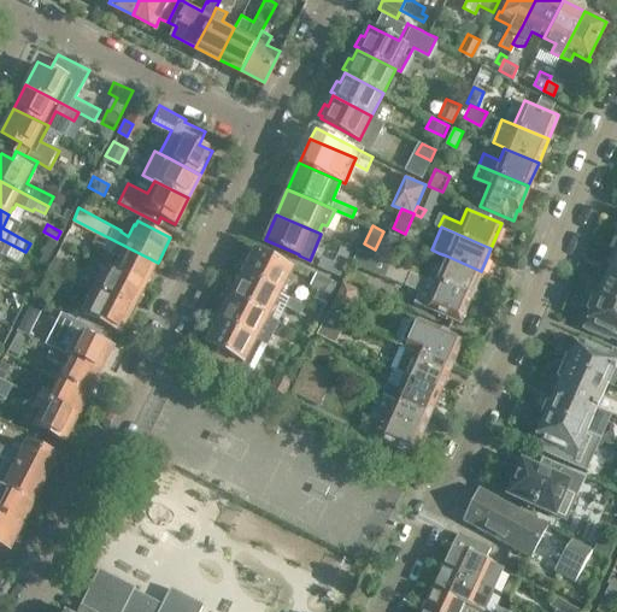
[(110,251),(117,256),(111,268),(146,286),(158,263),(97,231),(92,241),(111,251),(110,251)]
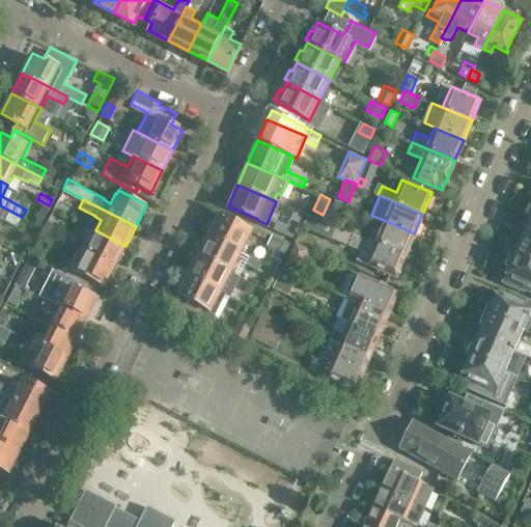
[(348,206),(336,200),(331,210),(343,217),(348,206)]
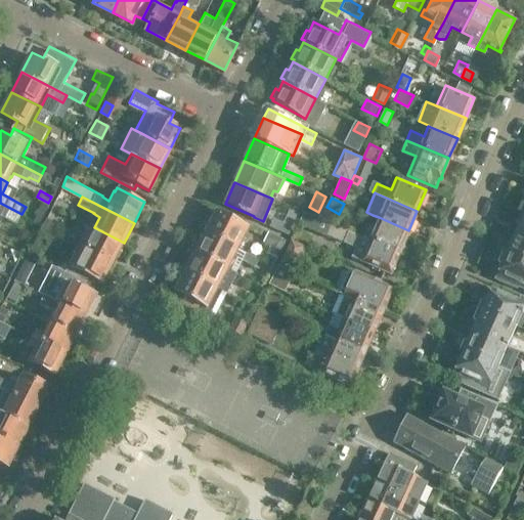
[(22,214),(0,203),(0,213),(8,218),(9,217),(17,222),(22,214)]
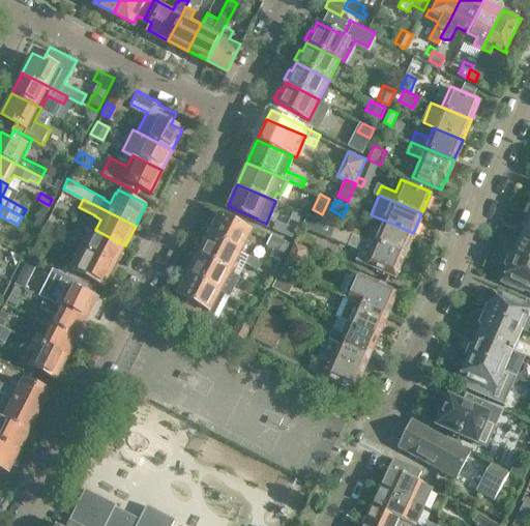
[(209,231),(208,233),(242,251),(253,230),(218,212),(214,222),(211,221),(207,230),(209,231)]
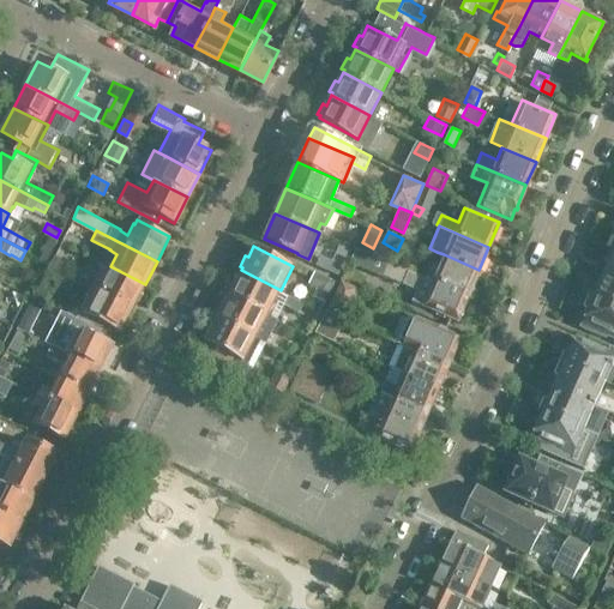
[(422,302),(458,318),(468,294),(433,278),(426,275),(360,246),(355,259),(421,287),(416,297),(422,301),(422,302)]
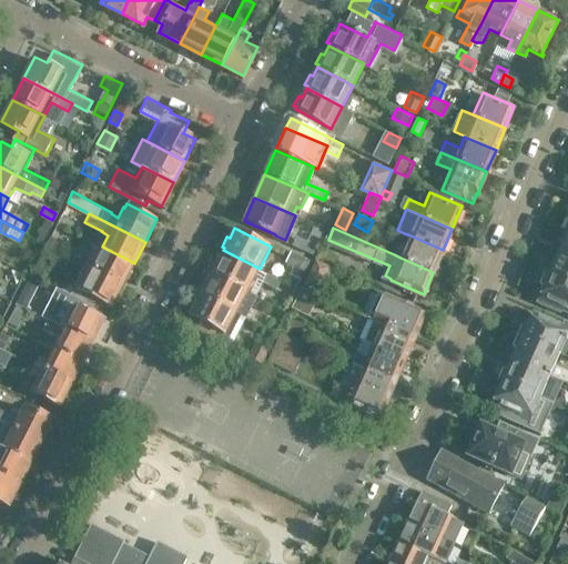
[(567,230),(564,228),(559,238),(561,242),(558,251),(567,255),(567,230)]
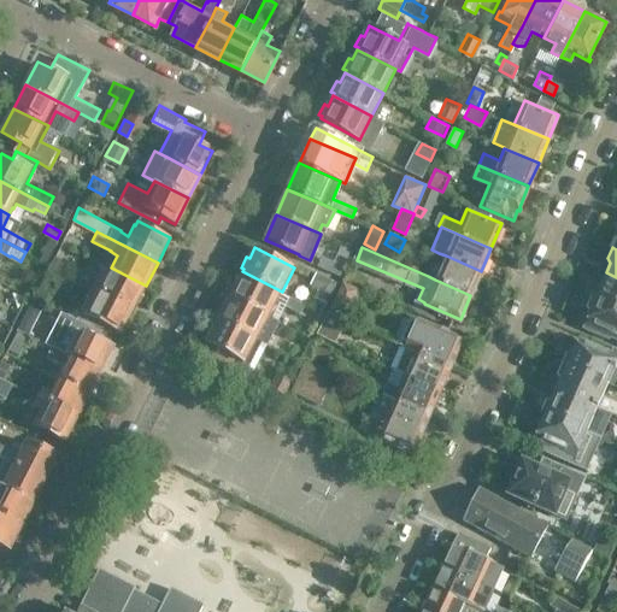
[(56,253),(50,264),(65,272),(71,262),(56,253)]
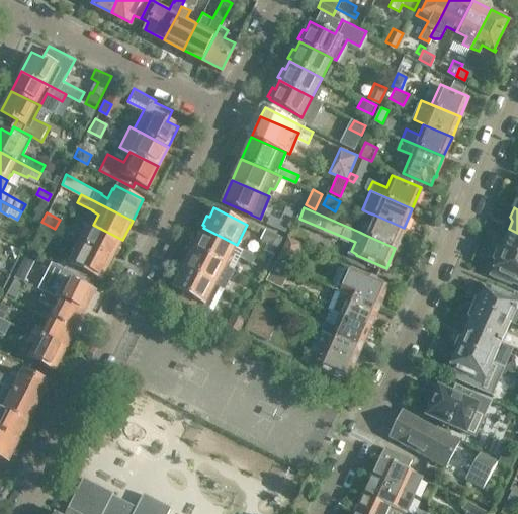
[(404,228),(374,215),(368,212),(359,232),(365,235),(395,248),(404,228)]
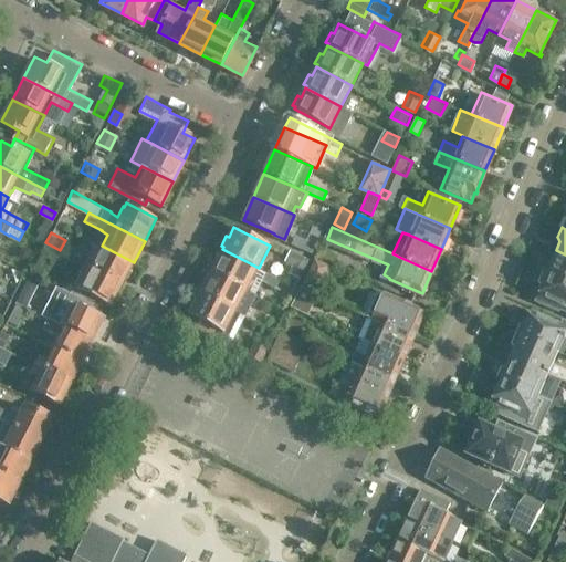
[(304,248),(315,253),(321,241),(310,236),(304,248)]
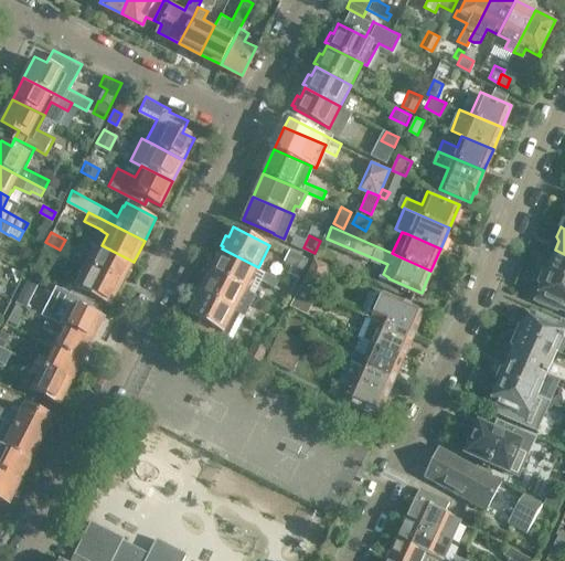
[(45,242),(42,250),(55,257),(60,250),(45,242)]
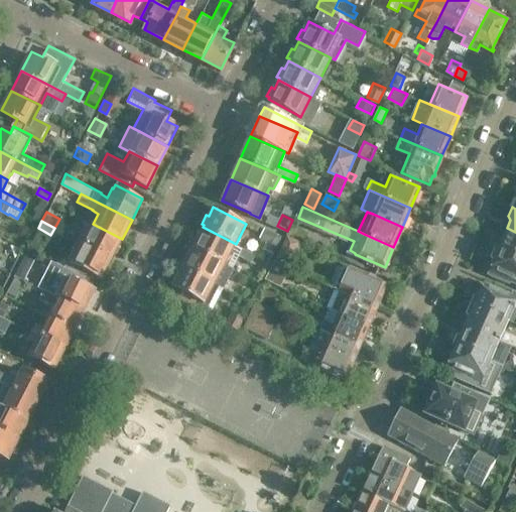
[(93,224),(90,223),(85,233),(82,231),(77,240),(112,258),(122,239),(93,224)]
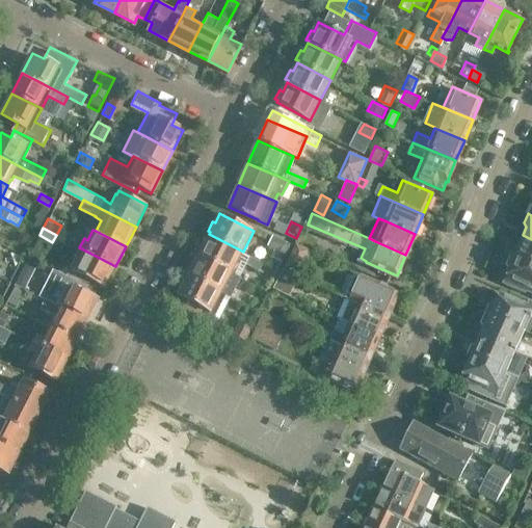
[(202,241),(197,251),(200,253),(198,254),(233,271),(243,252),(209,234),(205,243),(202,241)]
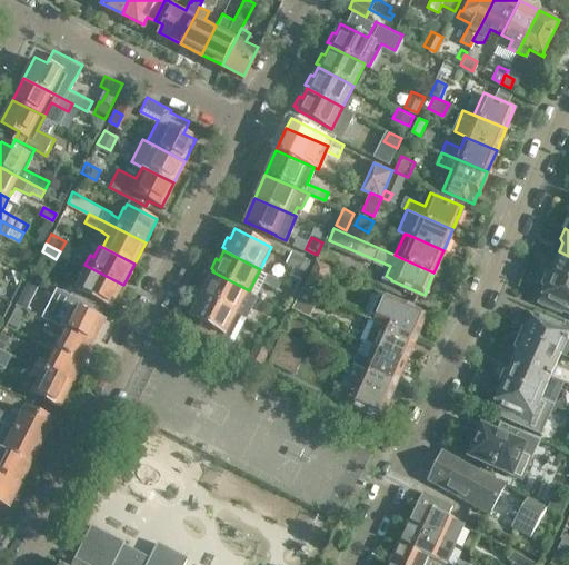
[(301,279),(312,260),(292,250),(288,260),(297,265),(291,274),(301,279)]
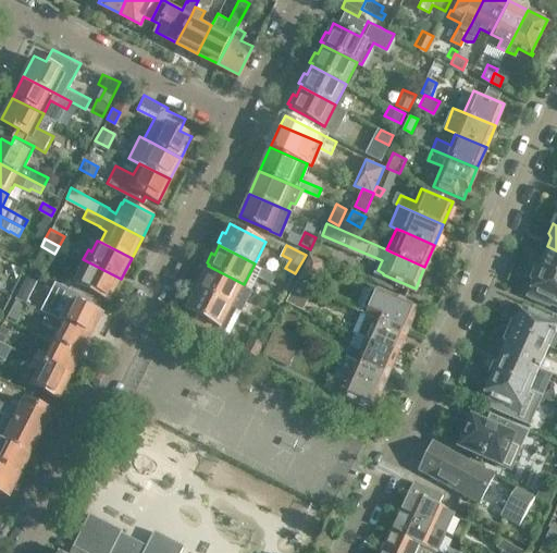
[(532,269),(556,279),(556,250),(547,246),(542,256),(537,257),(532,269)]
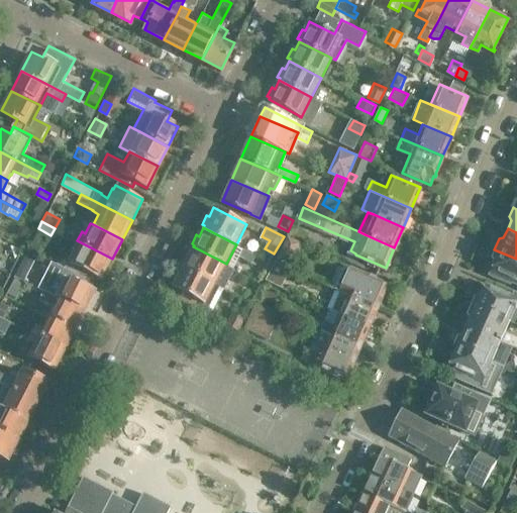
[(289,235),(277,260),(291,267),(296,270),(308,245),(289,235)]
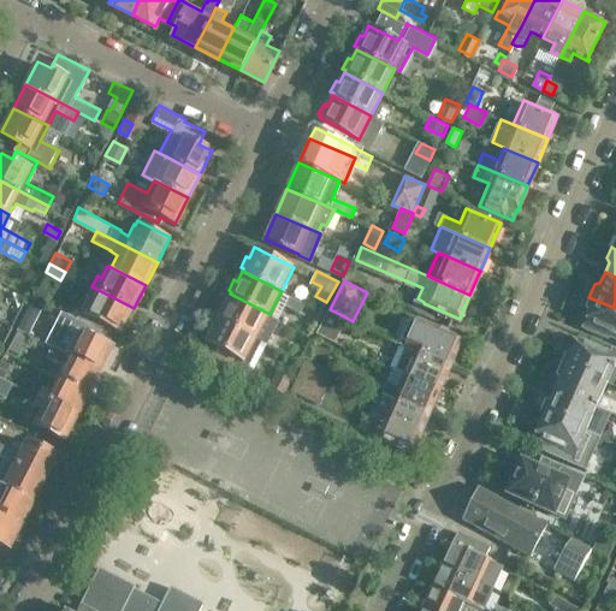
[(39,286),(34,295),(47,302),(51,294),(39,286)]
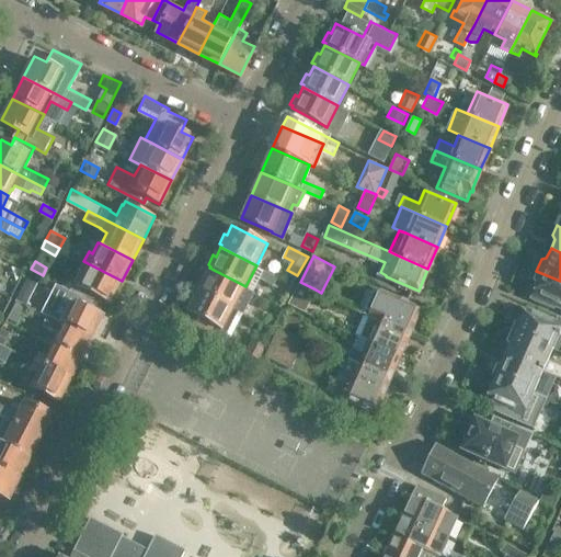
[(122,281),(83,261),(73,281),(63,275),(58,284),(99,305),(103,297),(111,302),(122,281)]
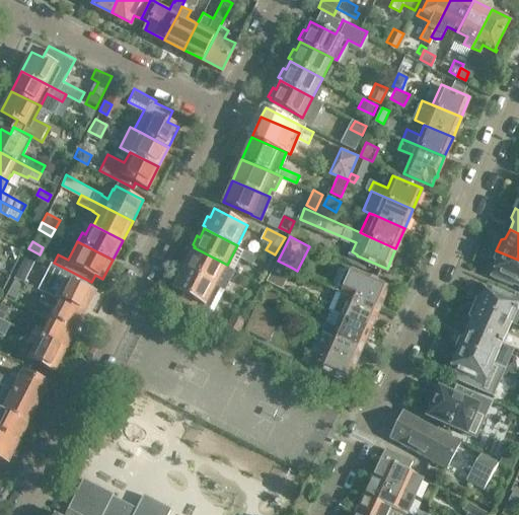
[(190,256),(188,254),(182,264),(184,266),(183,267),(224,287),(234,268),(227,265),(194,247),(190,256)]
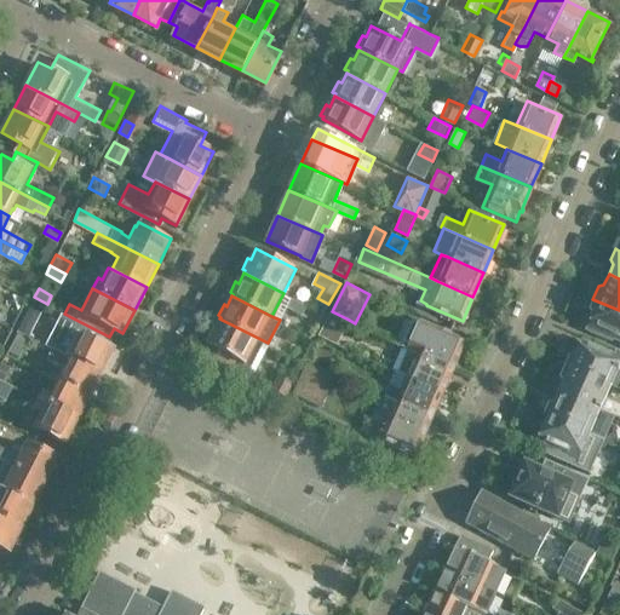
[(309,306),(290,297),(285,305),(304,315),(309,306)]
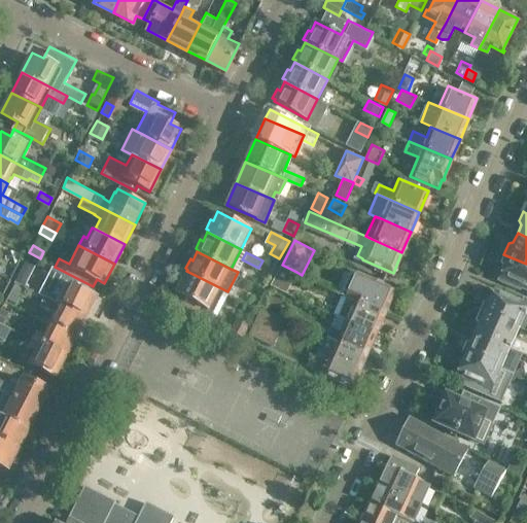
[(500,274),(498,279),(519,288),(521,283),(526,285),(526,264),(503,254),(500,262),(503,266),(499,274),(500,274)]
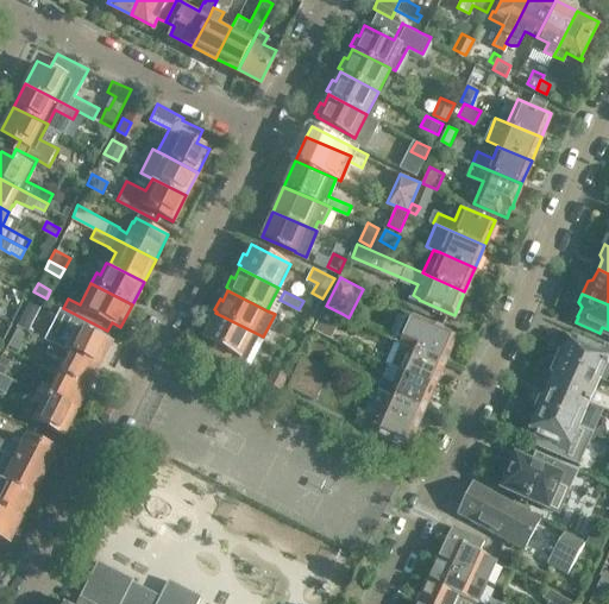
[(319,320),(336,328),(343,314),(326,306),(319,320)]
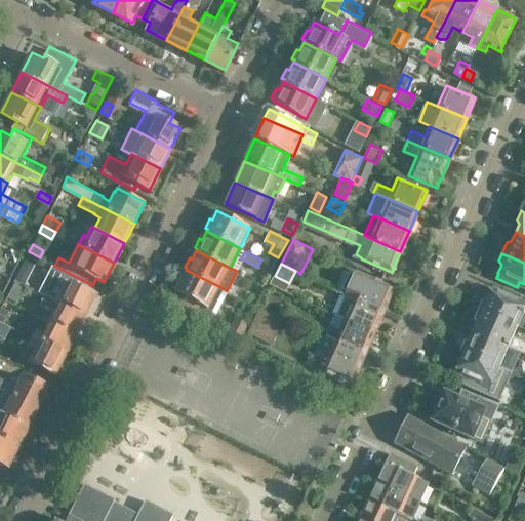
[(339,292),(354,298),(382,311),(392,290),(372,281),(375,274),(354,265),(351,275),(340,271),(331,288),(339,292)]
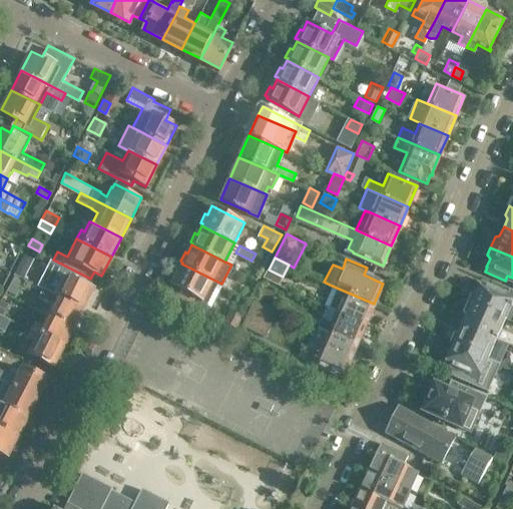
[(177,273),(175,272),(170,281),(172,282),(171,284),(183,290),(180,296),(193,303),(196,297),(204,301),(202,304),(211,308),(223,285),(221,284),(181,264),(177,273)]
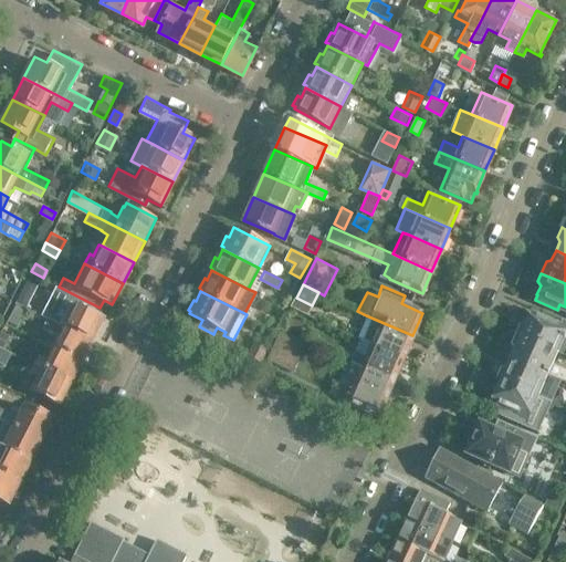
[(16,301),(48,316),(63,325),(92,340),(103,319),(74,303),(67,316),(20,292),(16,301)]
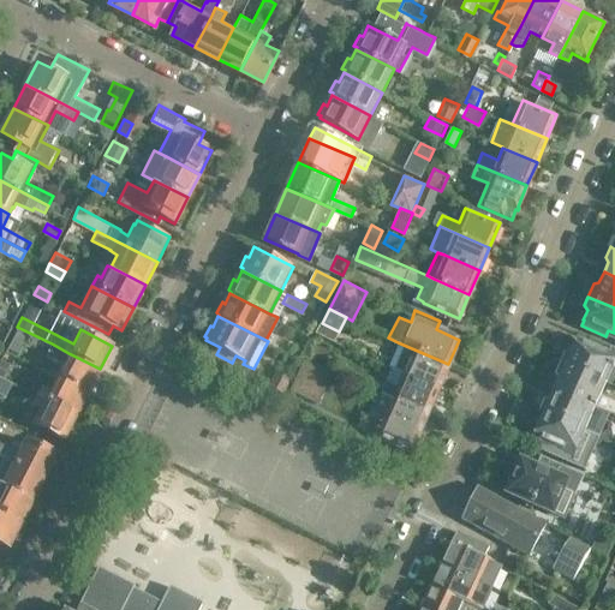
[(17,327),(7,346),(19,353),(29,333),(17,327)]
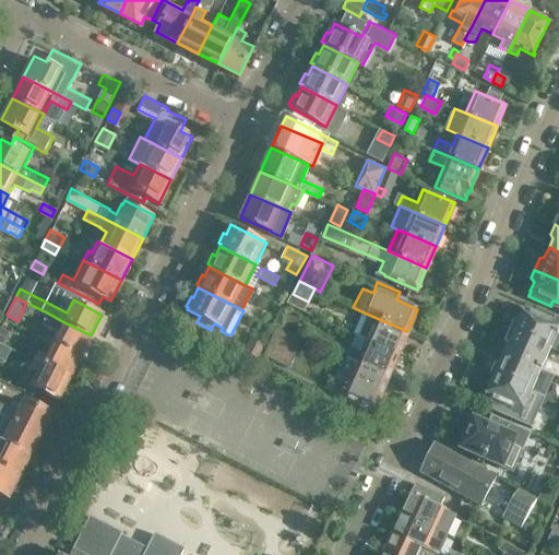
[(518,318),(513,319),(509,328),(550,346),(558,350),(558,346),(558,317),(556,316),(554,321),(524,307),(523,309),(522,309),(518,318)]
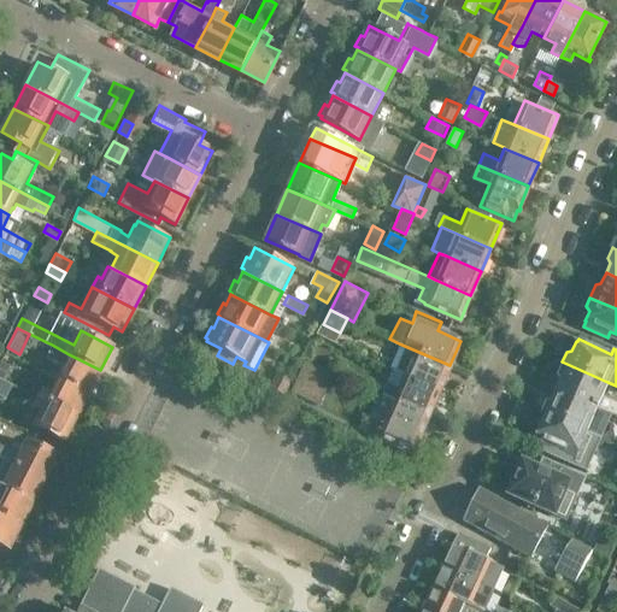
[(389,366),(405,374),(440,388),(450,365),(416,351),(399,343),(389,366)]
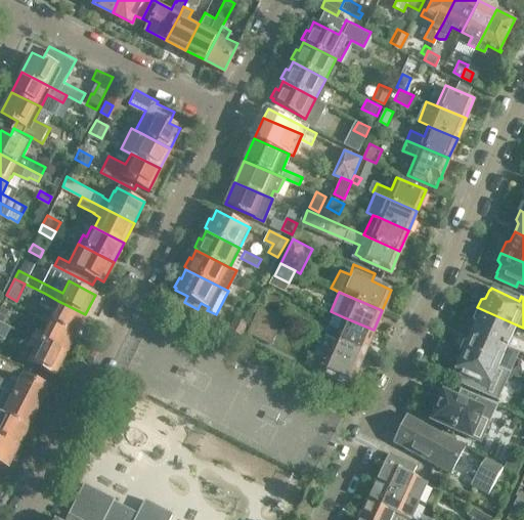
[(48,320),(75,334),(85,314),(58,301),(44,293),(39,302),(54,309),(48,320)]
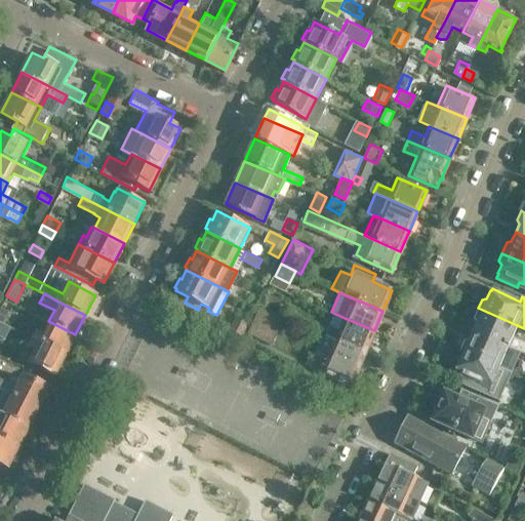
[(261,303),(273,309),(278,298),(267,293),(261,303)]
